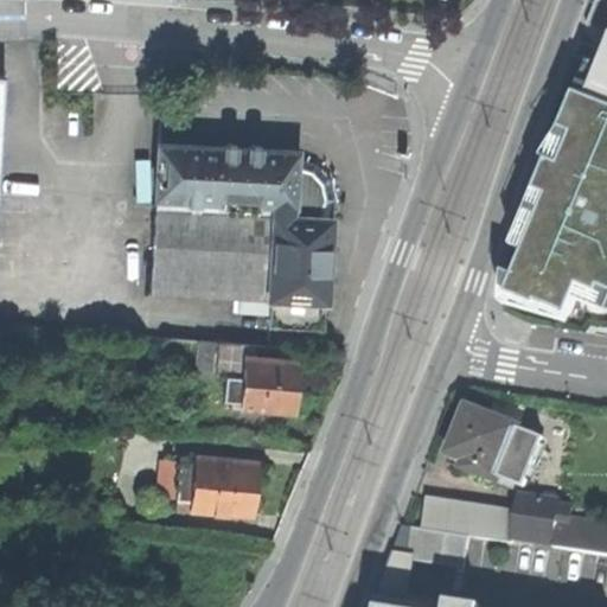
[(590,64),(577,96),(606,107),(606,2),(600,0),(598,0),(587,26),(606,33),(606,52),(581,42),(574,58),(590,64)]
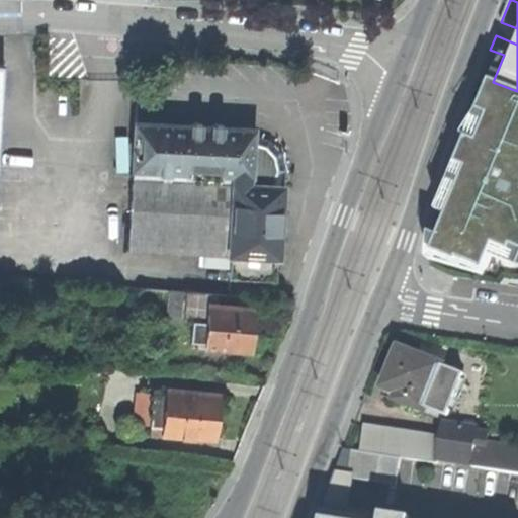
[(465,138),(469,139),(463,153),(440,211),(450,214),(440,238),(434,236),(430,260),(484,276),(492,258),(517,268),(517,91),(493,82),(482,112),(465,138)]
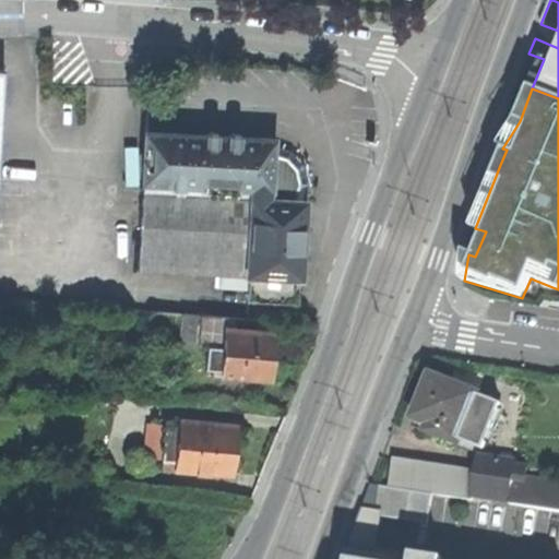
[(250,199),(247,275),(249,275),(298,277),(300,278),(304,214),(305,202),(299,201),(270,200),(273,146),(273,142),(264,142),(256,141),(256,139),(145,133),(142,192),(250,199)]
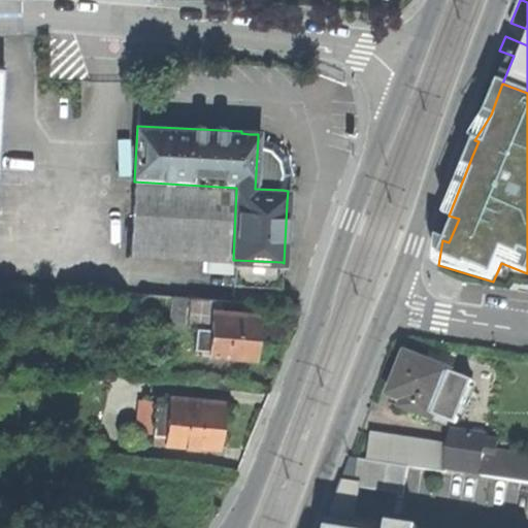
[(272,142),(258,138),(255,189),(283,190),(289,174),(286,157),(279,150),(272,142)]
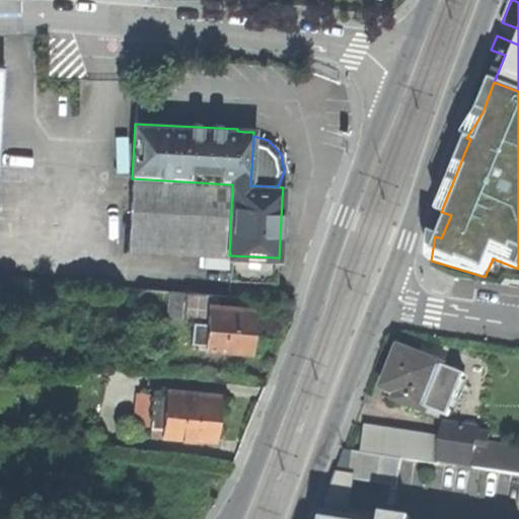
[(232,184),(132,178),(128,249),(204,253),(229,255),(232,184)]
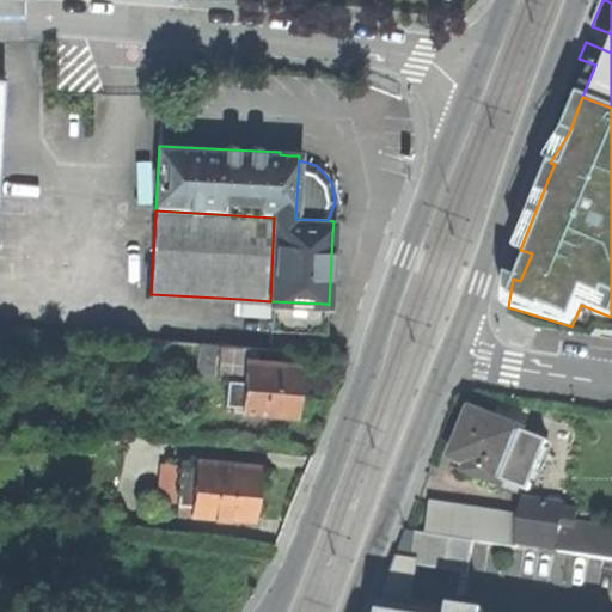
[(269,317),(270,301),(240,299),(239,316),(269,317)]
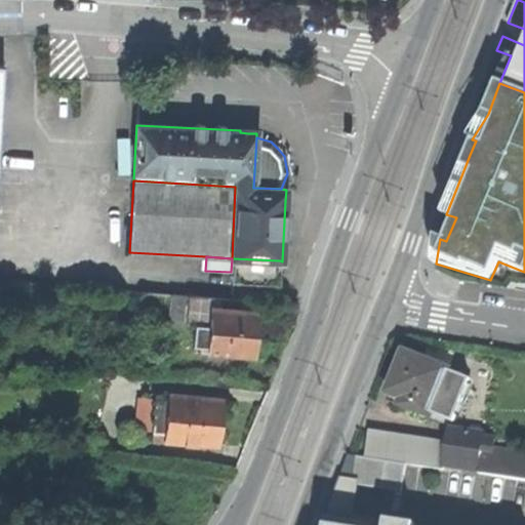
[(280,260),(234,258),(233,283),(279,285),(280,260)]
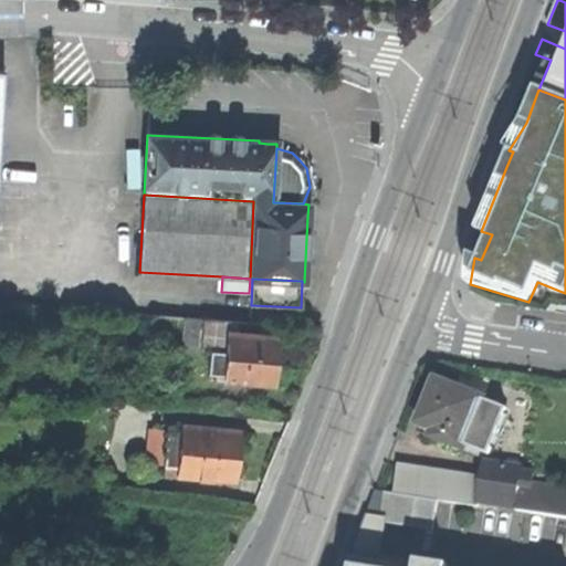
[(181,347),(184,317),(153,315),(150,344),(181,347)]
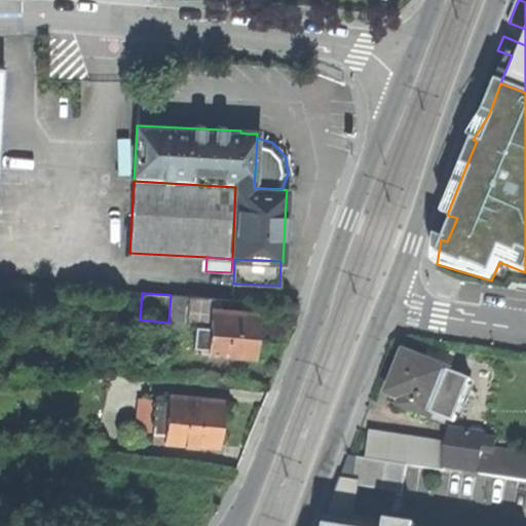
[(215,299),(171,295),(168,323),(195,325),(210,326),(211,309),(214,309),(215,299)]
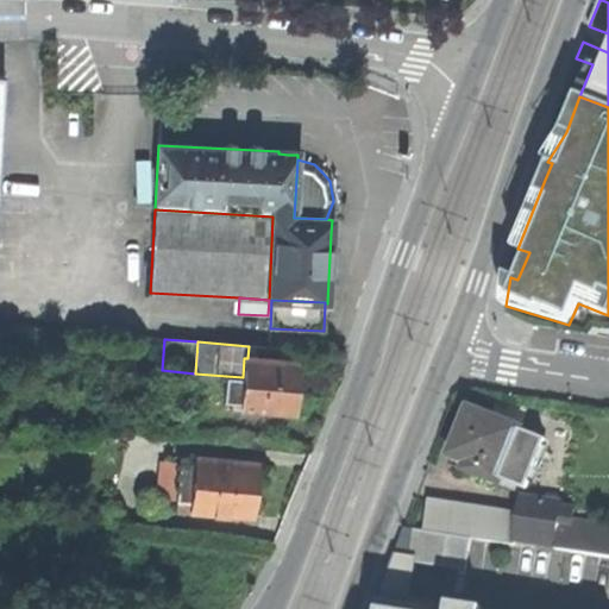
[(299,363),(248,358),(244,358),(243,377),(240,401),(240,407),(295,412),(296,388),(299,363)]
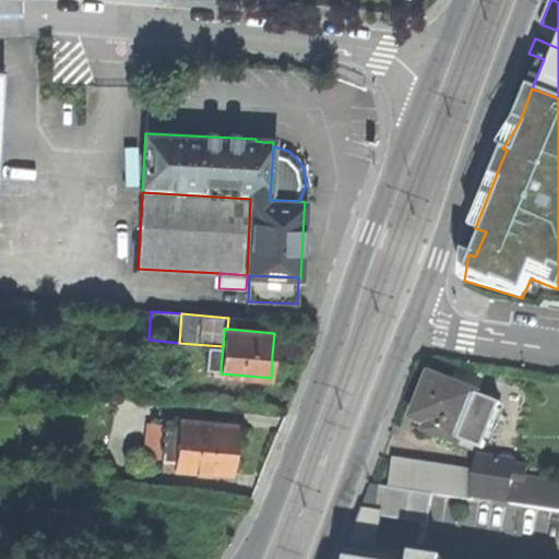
[(223,346),(207,345),(205,367),(221,368),(223,346)]
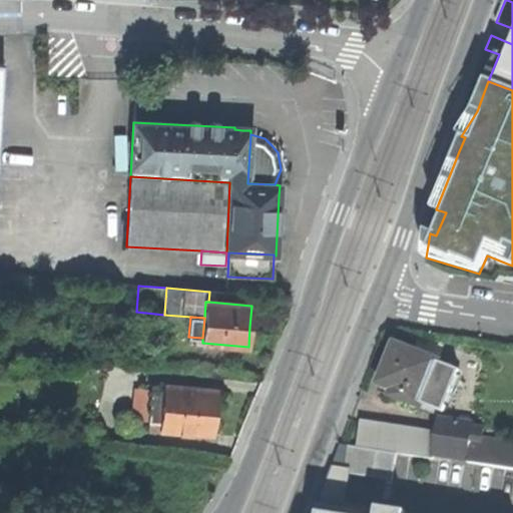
[(459,371),(440,363),(440,361),(397,342),(390,358),(380,382),(393,387),(390,394),(420,406),(422,402),(442,411),(459,371)]
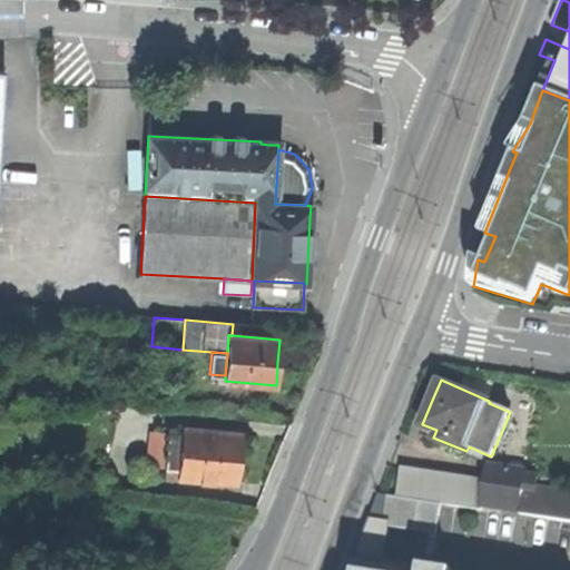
[(222,480),(243,481),(245,455),(247,432),(188,426),(188,432),(175,432),(170,467),(185,468),(184,478),(205,479),(207,482),(219,483),(222,480)]
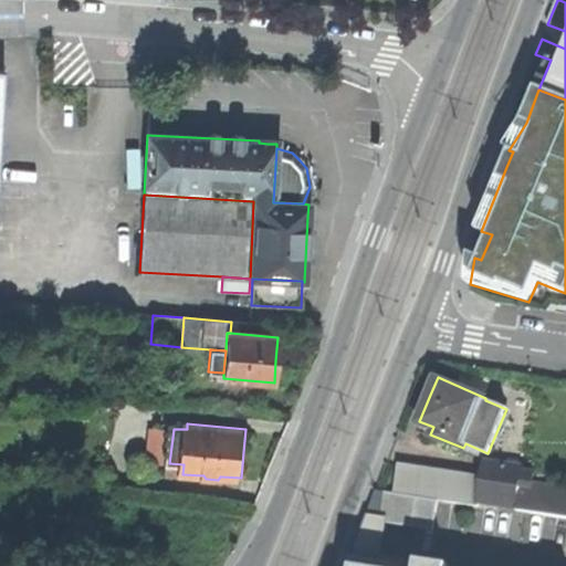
[(565,516),(565,493),(527,490),(523,463),(484,457),(480,509),(565,516)]
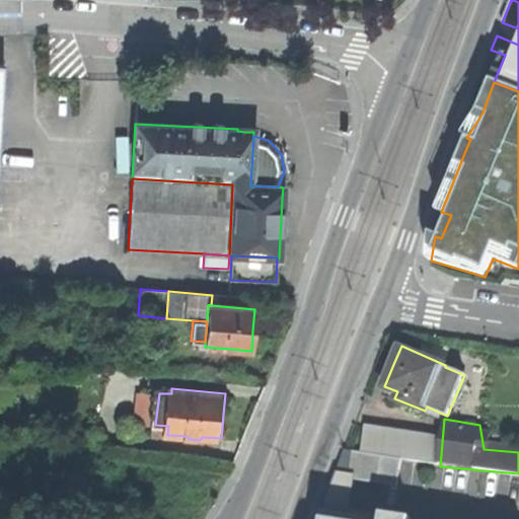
[(438,463),(442,434),(369,424),(365,451),(345,448),(339,496),(358,499),(360,479),(411,487),(414,460),(438,463)]
